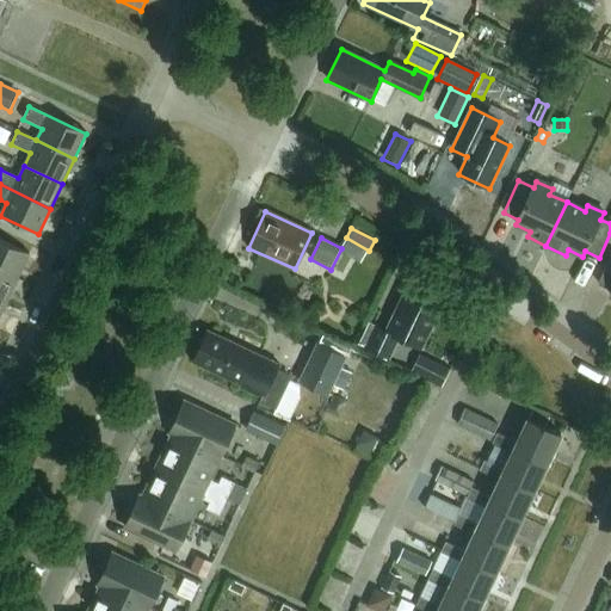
[(0,270),(17,279),(29,254),(0,240),(0,270)]
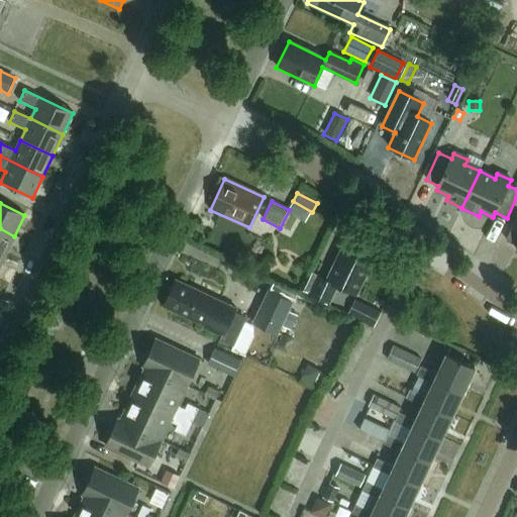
[(516,250),(516,216),(506,240),(516,245),(516,247),(516,250)]
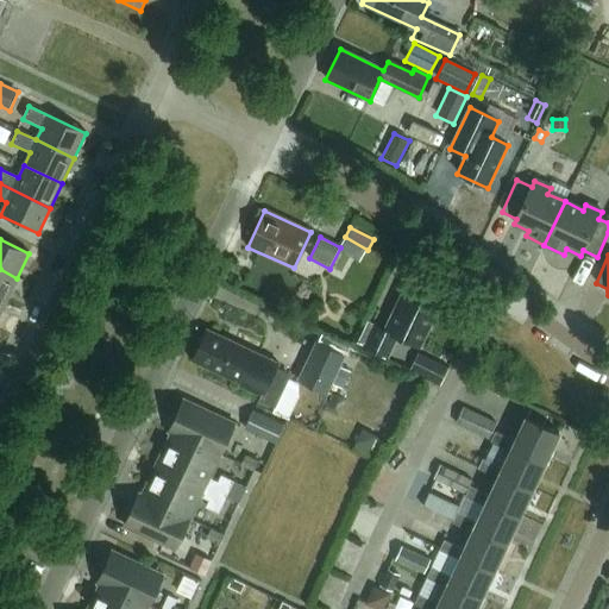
[(17,278),(0,269),(0,301),(5,303),(17,278)]
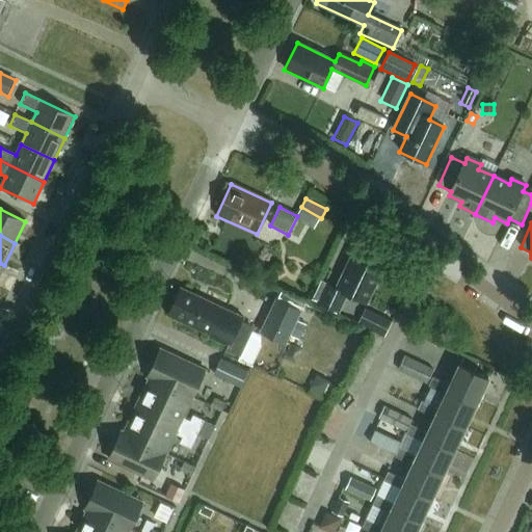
[(367,303),(384,265),(354,251),(337,289),(327,284),(318,303),(338,313),(347,294),(367,303)]
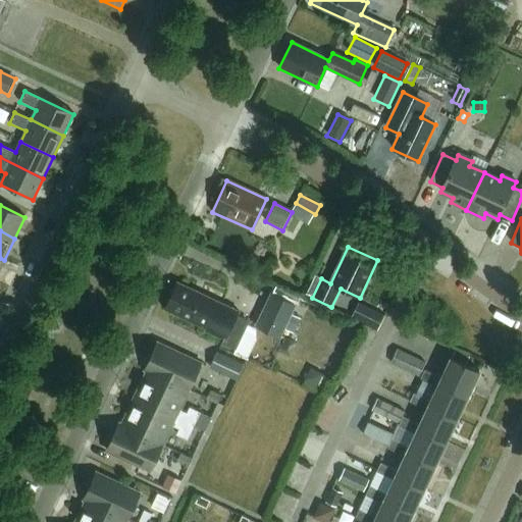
[(177,283),(165,310),(208,330),(207,331),(225,341),(239,312),(177,283)]
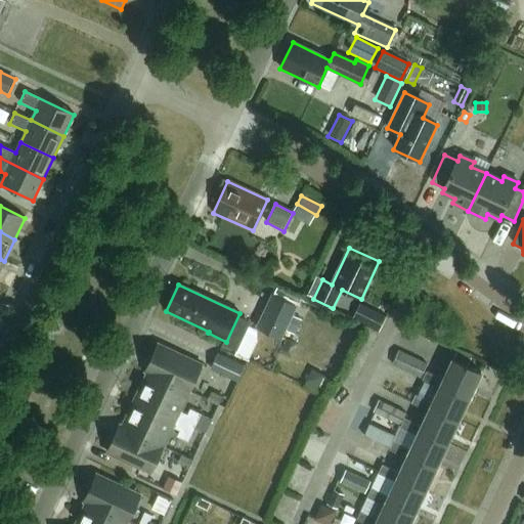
[(281,340),(297,306),(271,294),(256,328),(281,340)]
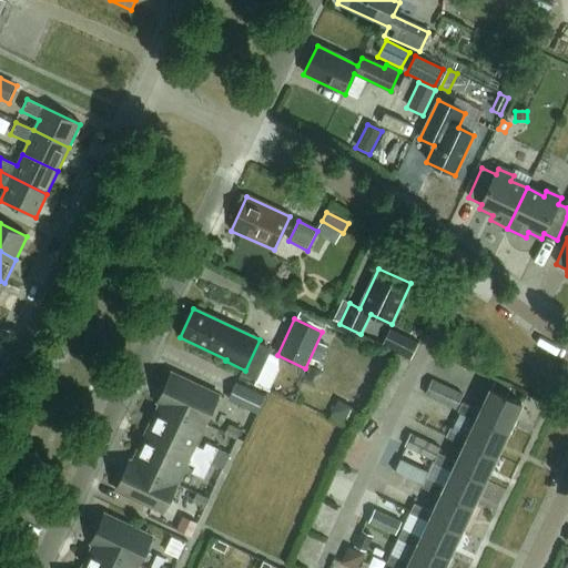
[(409,361),(418,344),(389,331),(382,347),(409,361)]
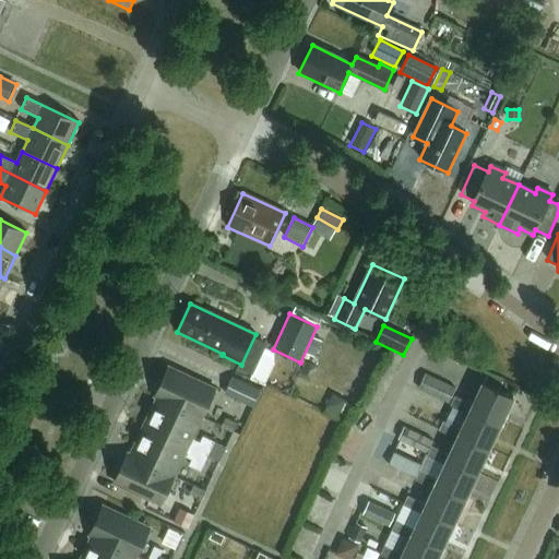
[(168,368),(155,396),(202,418),(215,390),(168,368)]
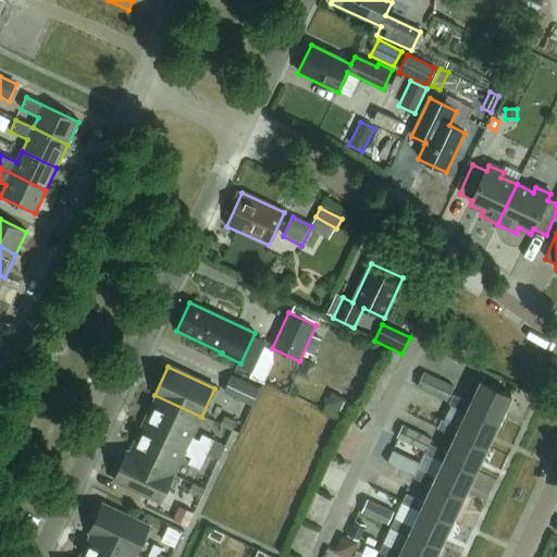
[(454,388),(422,373),(416,390),(446,404),(454,388)]
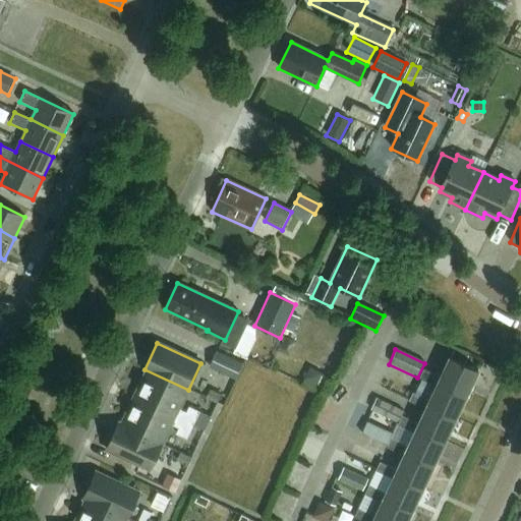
[(209,367),(236,381),(243,364),(217,352),(209,367)]
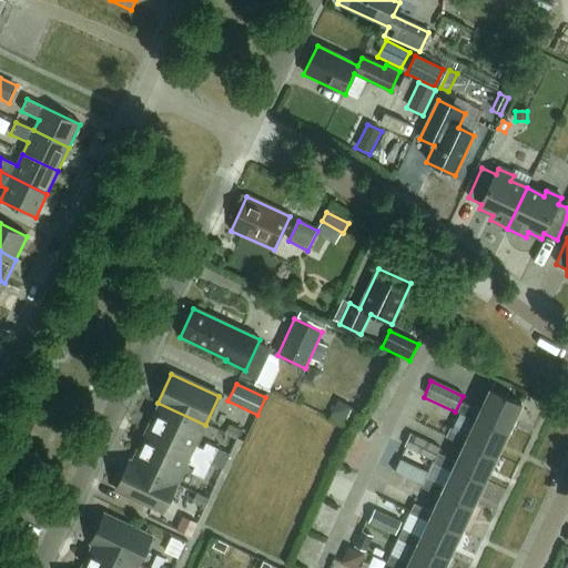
[(521,405),(490,389),(480,412),(462,403),(457,413),(476,421),(478,416),(509,430),(521,405)]
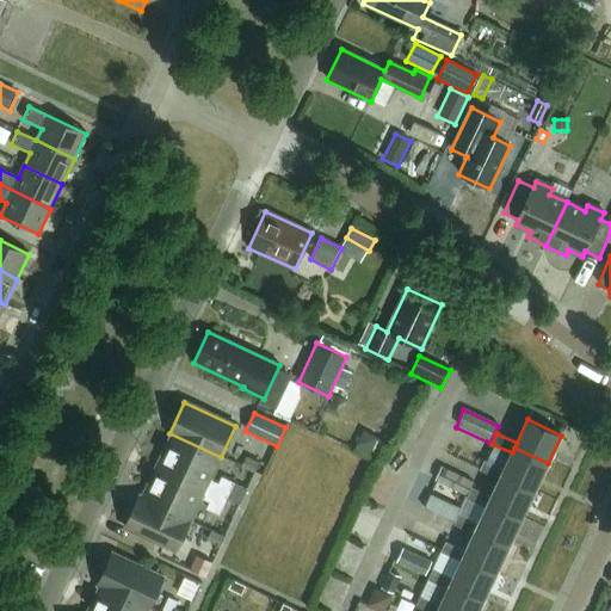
[(370,452),(376,439),(362,432),(356,446),(370,452)]
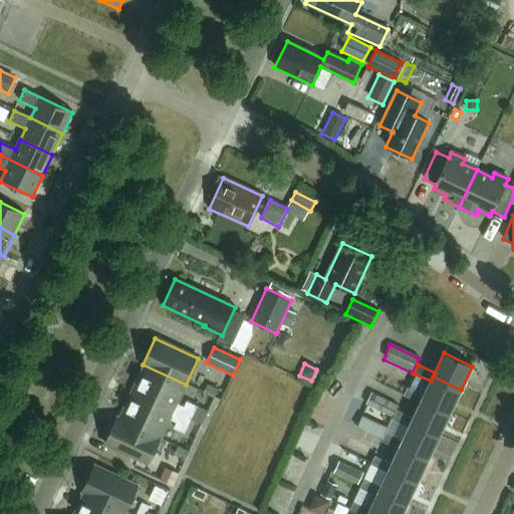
[(209,412),(197,407),(187,402),(184,407),(177,404),(186,384),(143,364),(146,366),(133,393),(191,420),(202,426),(209,412)]
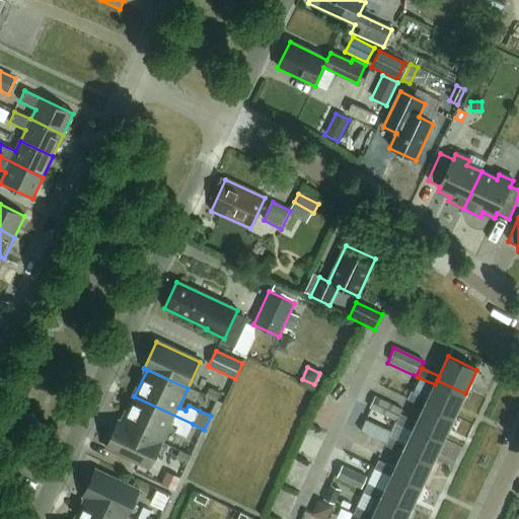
[(454,417),(465,393),(437,380),(435,384),(428,399),(412,391),(408,399),(424,408),(426,403),(454,417)]
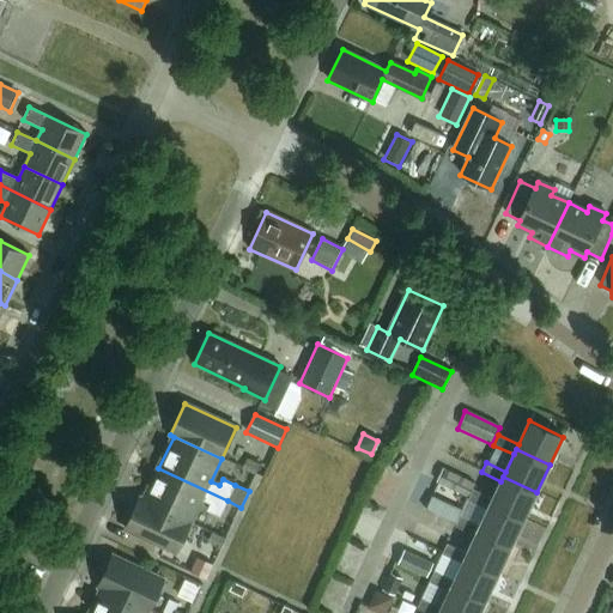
[(243,468),(256,474),(261,465),(248,459),(243,468)]
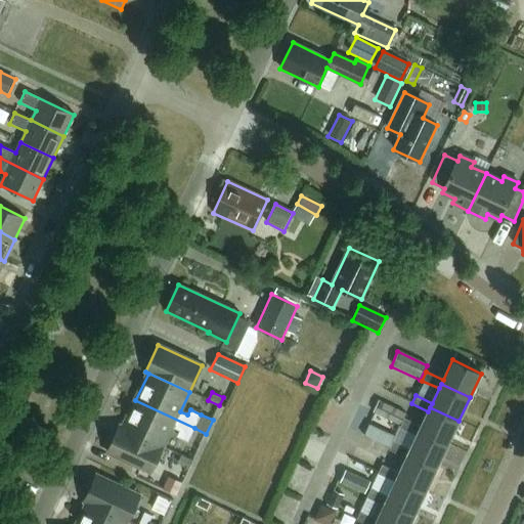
[(194,428),(135,400),(123,428),(120,426),(120,427),(163,447),(173,428),(180,431),(177,437),(188,442),(194,428)]
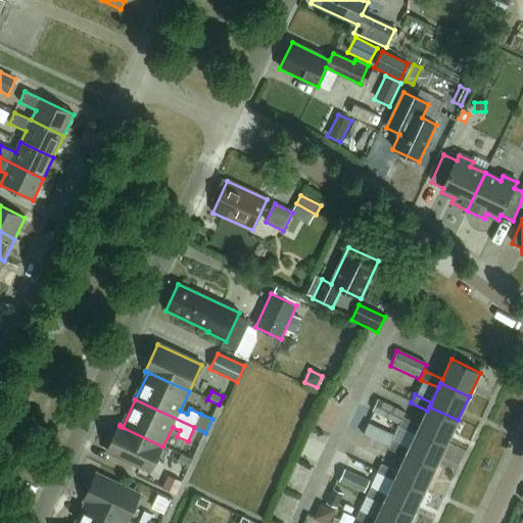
[(406,414),(378,400),(372,413),(399,426),(403,418),(406,414)]
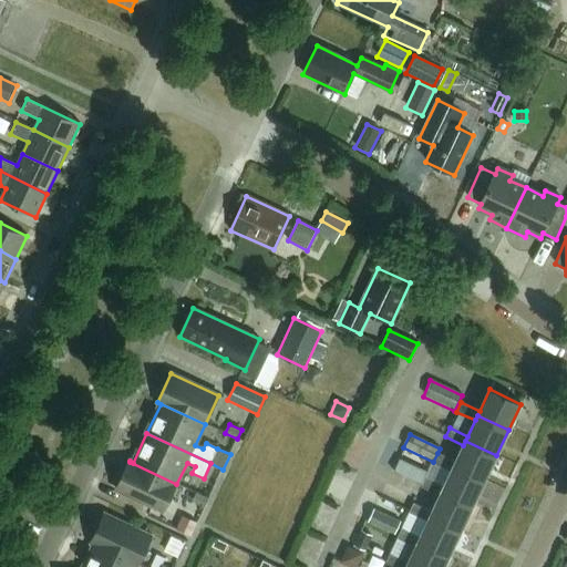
[(484,481),(496,455),(465,441),(463,445),(455,462),(437,453),(433,462),(451,471),(453,466),(484,481)]
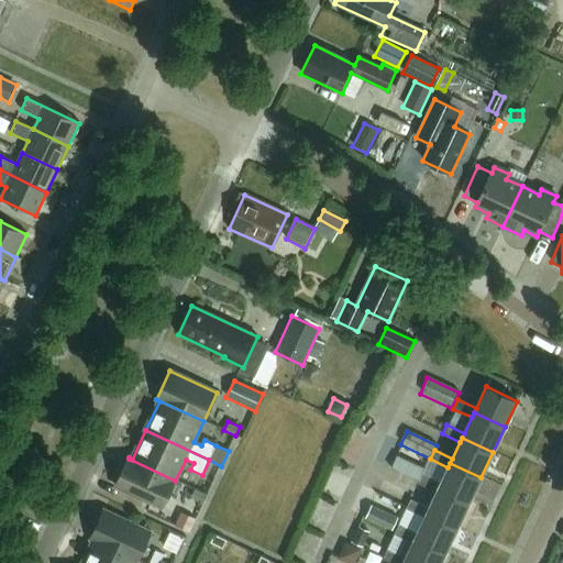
[(397,456),(390,470),(419,483),(422,475),(424,470),(397,456)]
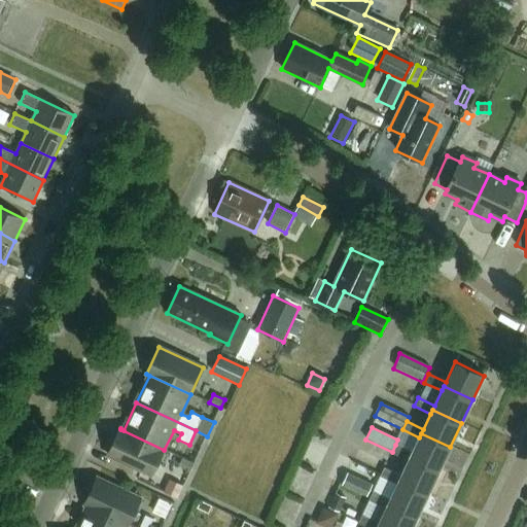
[(164,450),(120,429),(107,456),(151,477),(164,450)]
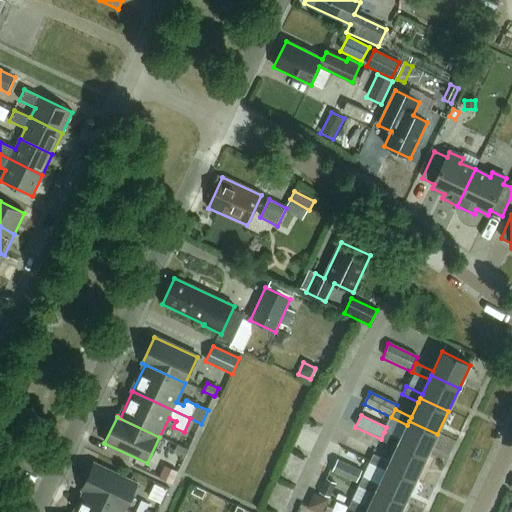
[(426,457),(437,434),(409,421),(407,425),(400,439),(384,432),(381,439),(380,440),(397,448),(399,444),(426,457)]
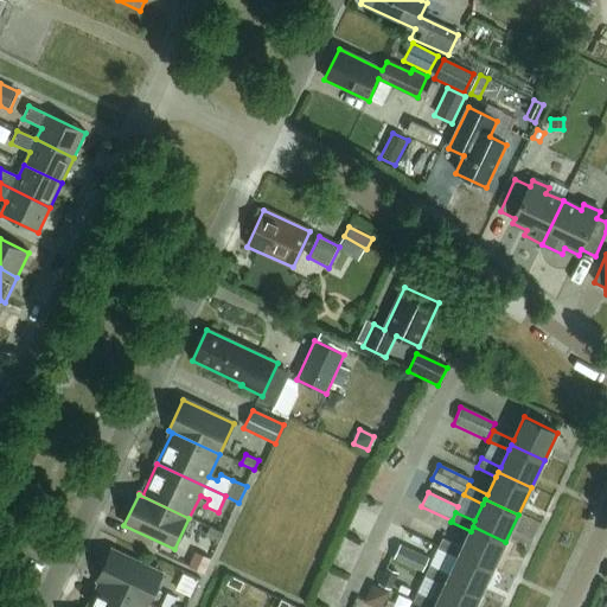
[(445,535),(411,519),(406,534),(438,549),(442,540),(445,535)]
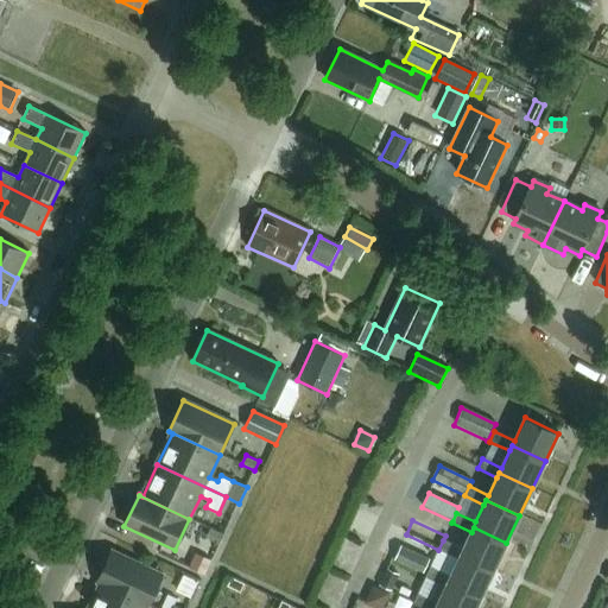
[(494,569),(506,543),(474,527),(472,532),(463,549),(443,540),(438,550),(458,559),(461,553),(494,569)]
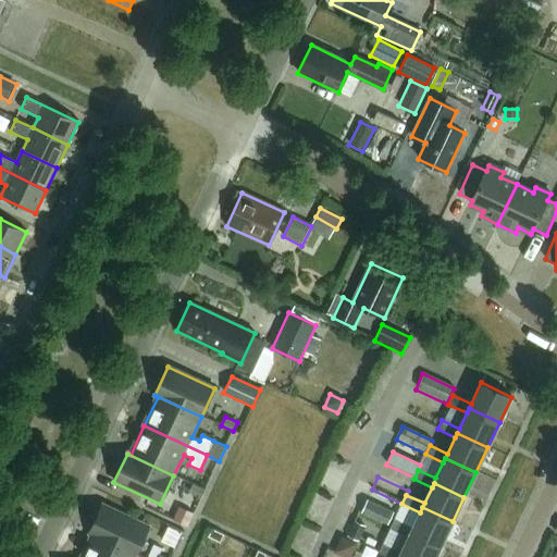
[(205,490),(193,484),(188,493),(200,498),(205,490)]
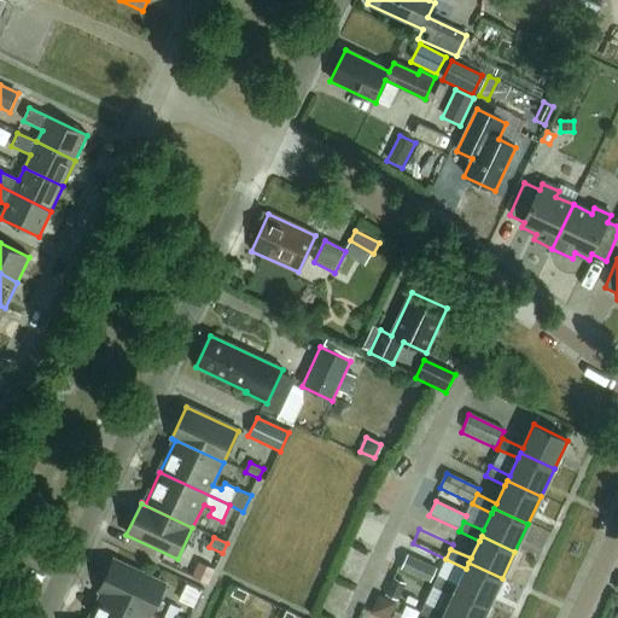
[(436,570),(407,555),(400,571),(429,584),(436,570)]
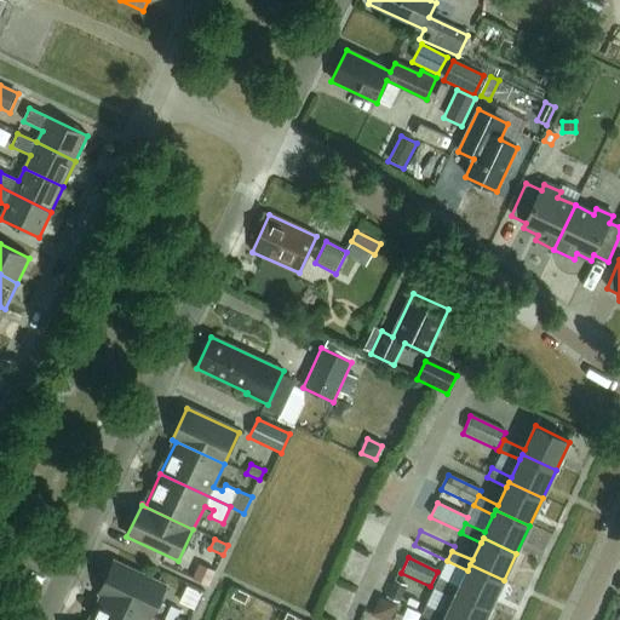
[(114,562),(99,593),(151,618),(166,586),(114,562)]
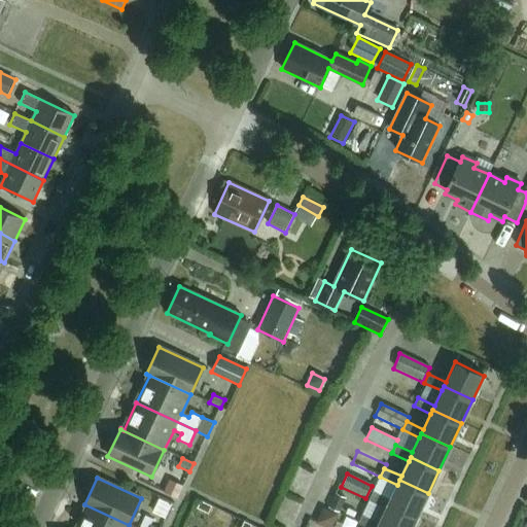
[(417,517),(428,493),(399,480),(397,485),(390,499),(374,491),(370,500),(386,507),(388,503),(417,517)]
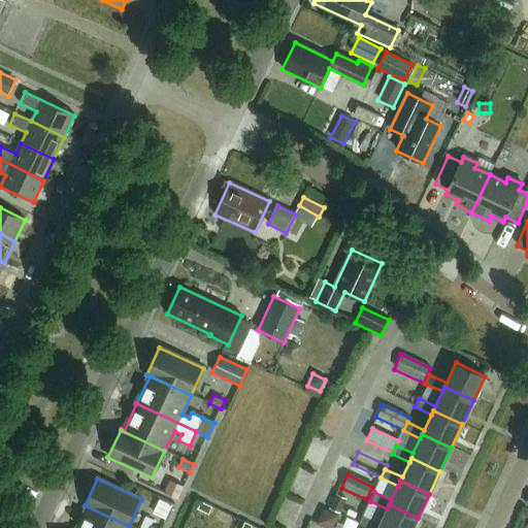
[(329,508),(340,514),(347,499),(336,495),(335,494),(329,508)]
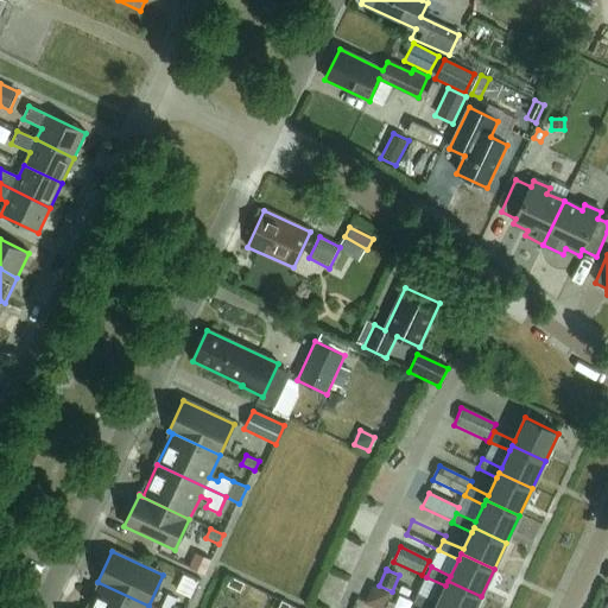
[(227,587),(240,593),(245,584),(232,577),(227,587)]
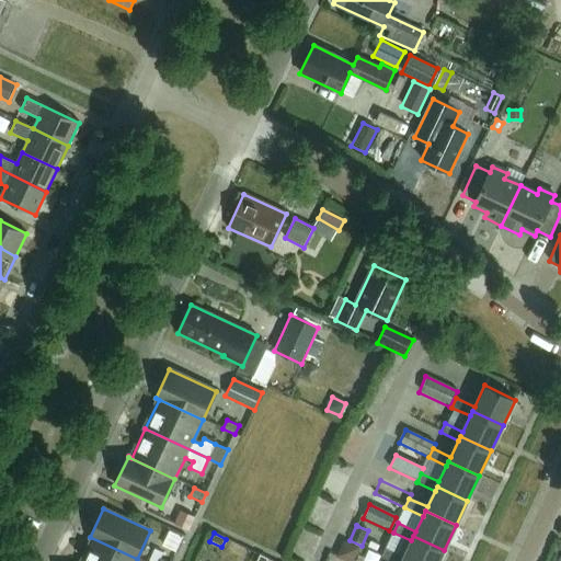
[(401,560),(438,560),(444,550),(413,536),(411,540),(403,557),(386,548),(381,558),(388,560),(401,560)]
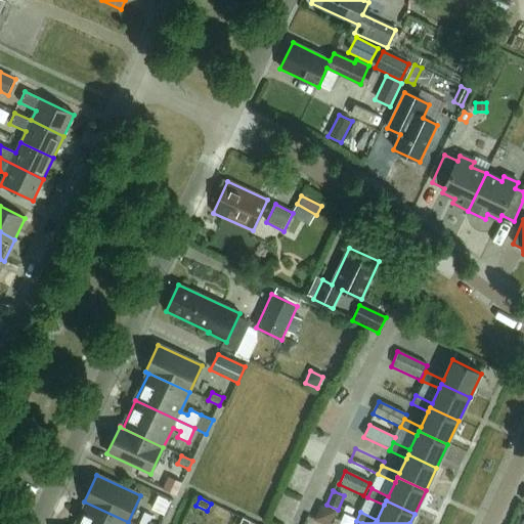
[(126,523),(128,522),(84,501),(87,504),(77,523),(126,523)]
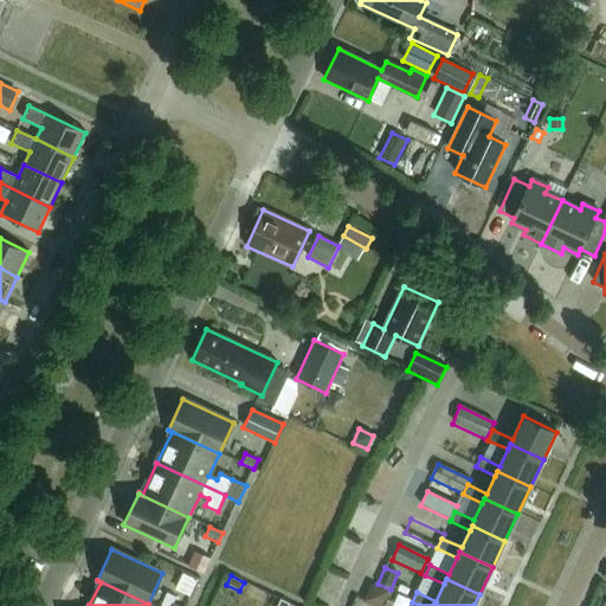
[(373,605),(380,605),(387,592),(371,584),(362,600),(373,605)]
